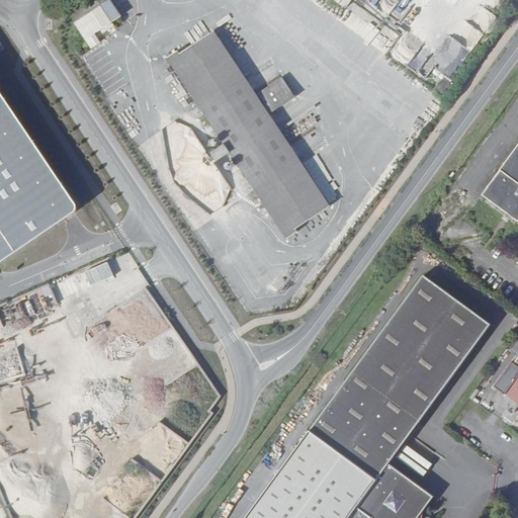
[(98,33),(125,16),(114,0),(112,0),(78,22),(95,48),(104,41),(98,33)]
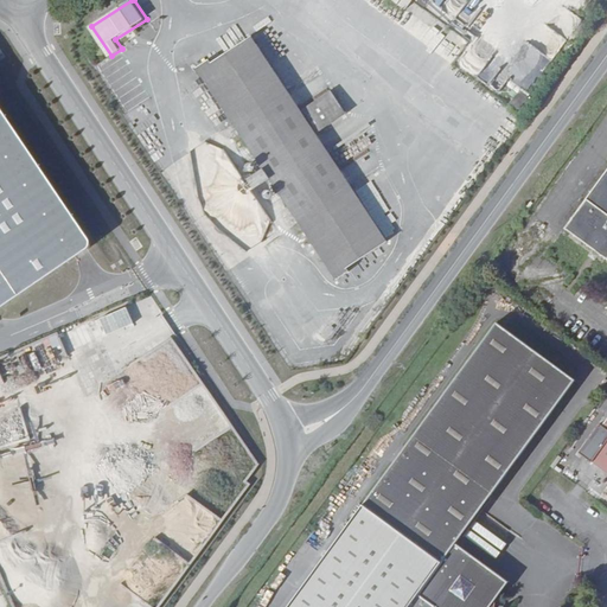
[(395,0),(409,11),(416,0),(395,0)]
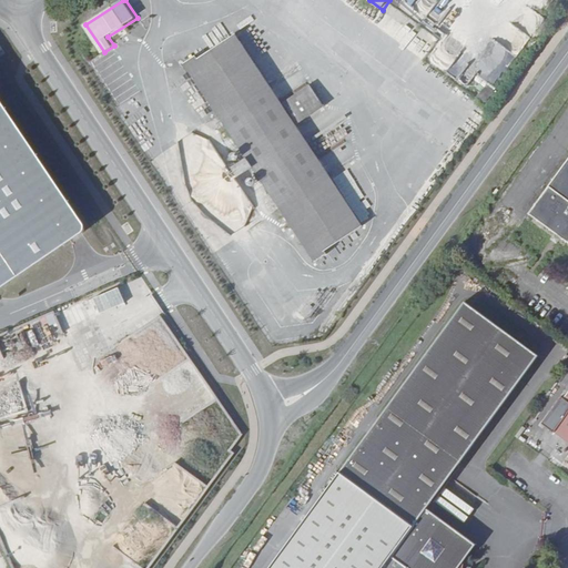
[(281,108),(235,37),(198,61),(195,57),(183,64),(250,165),(236,174),(243,185),(256,176),(313,263),(325,255),(323,252),(359,229),(295,130),(324,111),(310,89),(281,108)]
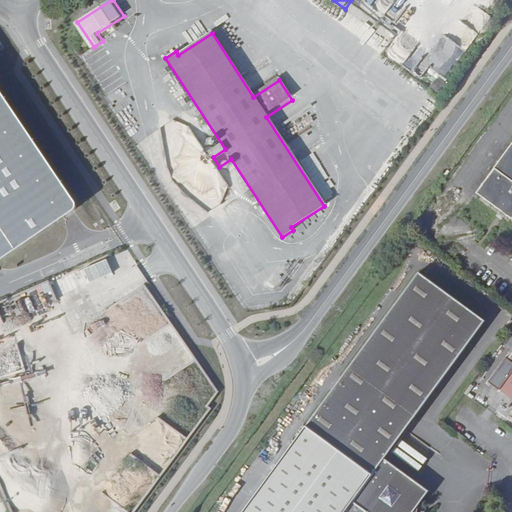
[(0,243),(63,201),(67,197),(69,191),(0,88),(0,243)]
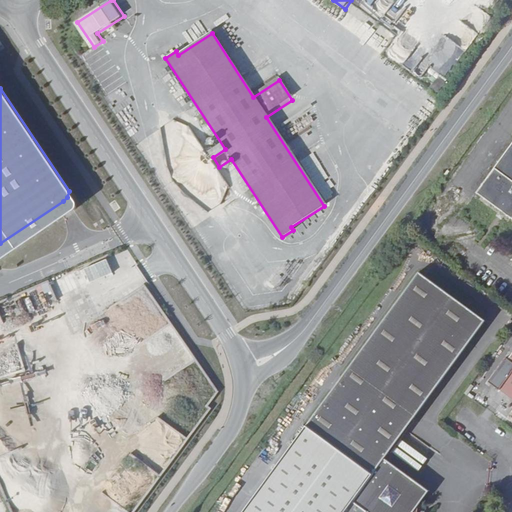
[(511,138),(474,191),(511,218),(511,138)]
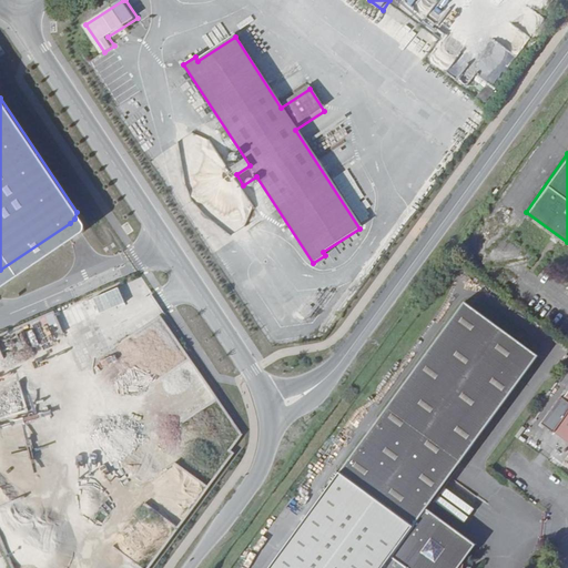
[(477,269),(486,257),(475,249),(466,260),(477,269)]
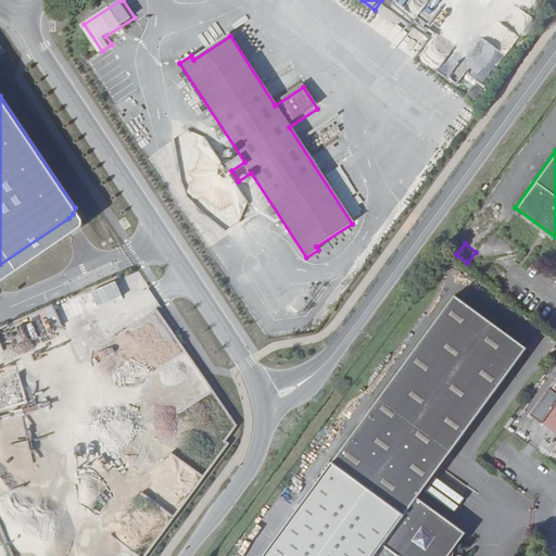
[(89,291),(97,306),(121,295),(114,280),(89,291)]
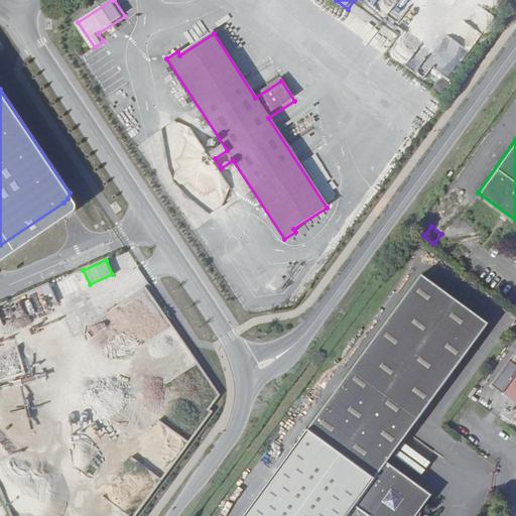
[(424,274),(246,515),(369,515),(401,473),(388,464),(491,324),(424,274)]
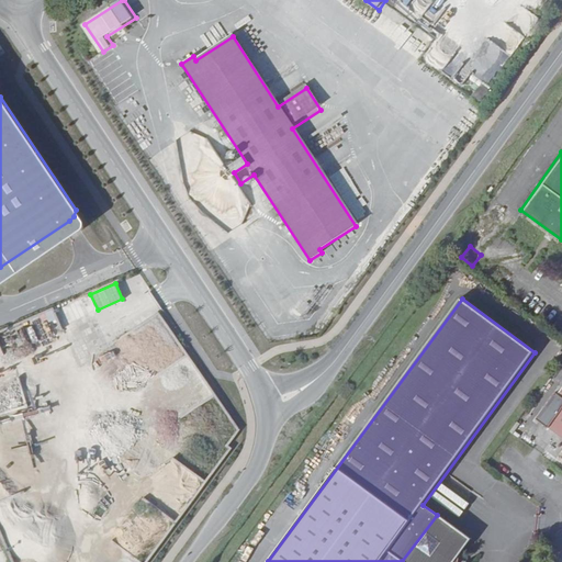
[(561,391),(542,419),(561,434),(561,391)]
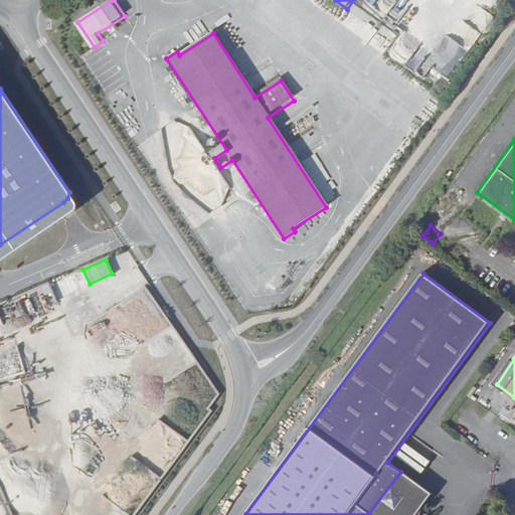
[(400,472),(368,514),(417,514),(433,495),(400,472)]
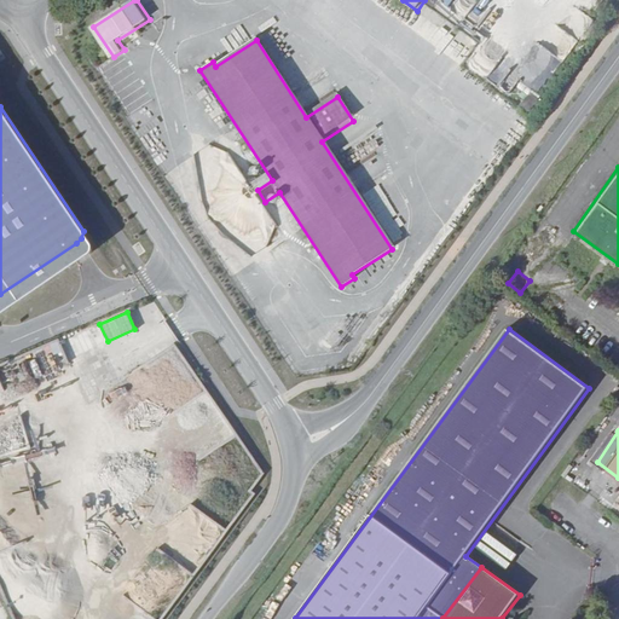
[(156,618),(121,596),(109,613),(110,618),(109,618),(57,618),(55,611),(47,618),(41,618),(40,618),(156,618)]
